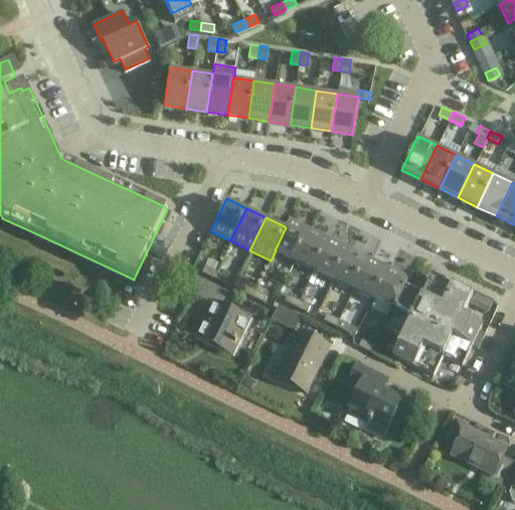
[(294,260),(310,227),(289,217),(285,226),(286,227),(275,250),(276,250),(294,260)]
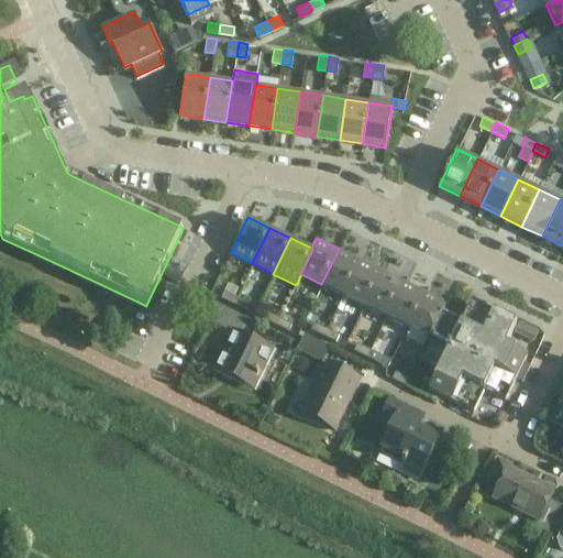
[(342,294),(360,259),(339,249),(321,284),(342,294)]
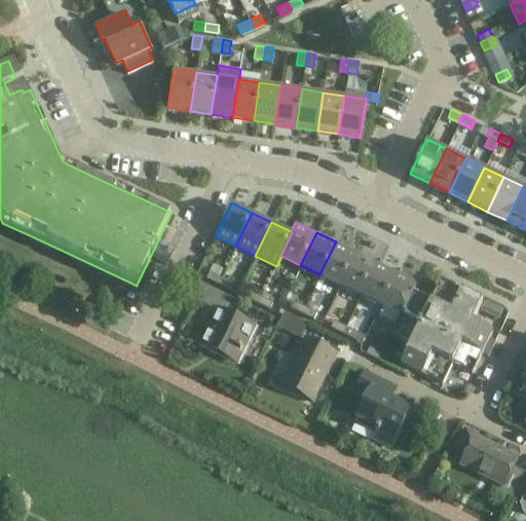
[(340,285),(357,252),(336,242),(320,274),(340,285)]
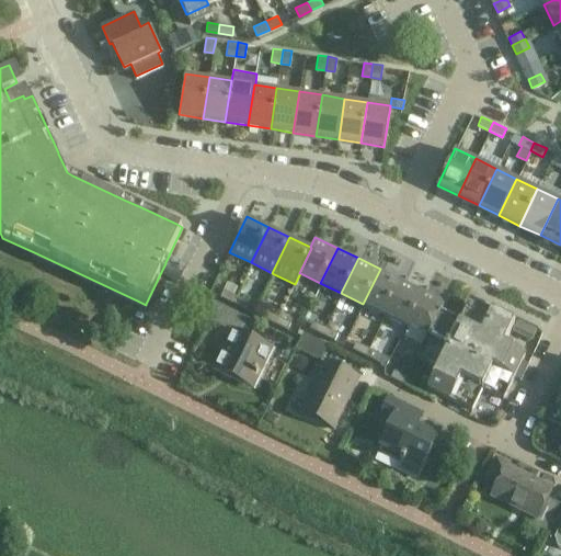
[(384,314),(401,279),(380,269),(363,304),(384,314)]
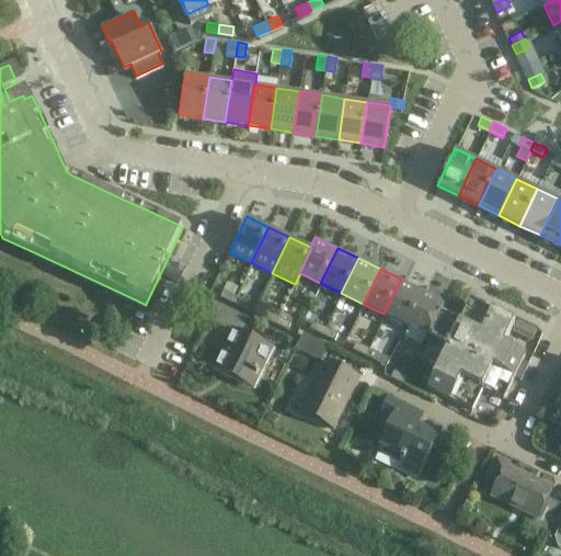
[(405,325),(408,320),(423,290),(401,279),(384,314),(405,325)]
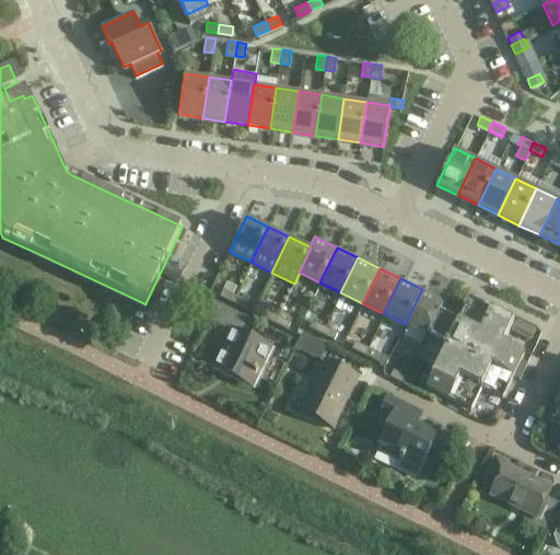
[(222,288),(220,295),(232,301),(235,293),(233,292),(236,285),(226,279),(222,288)]
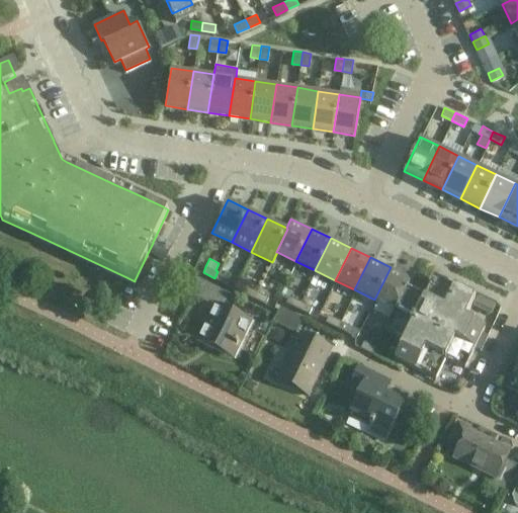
[(405,286),(406,287),(411,276),(391,267),(376,295),(374,300),(394,309),(394,308),(395,308),(405,286)]
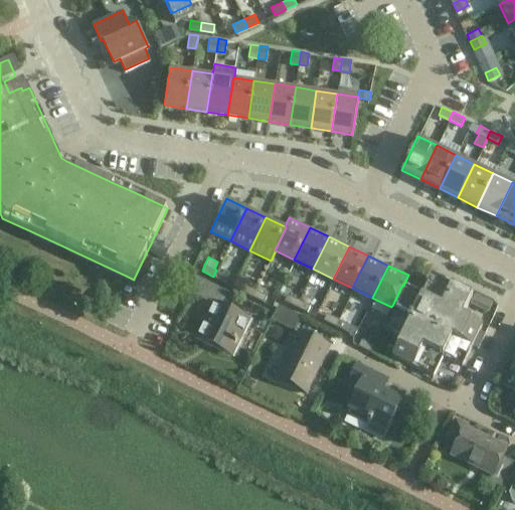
[(227,276),(216,270),(213,277),(224,282),(227,276)]
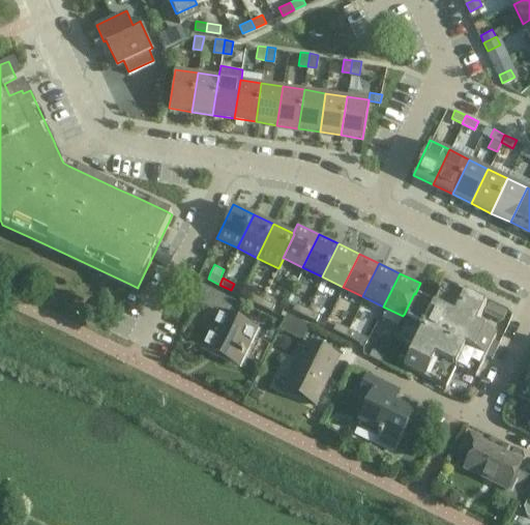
[(203,283),(195,299),(217,311),(202,345),(240,363),(258,328),(226,314),(234,298),(203,283)]
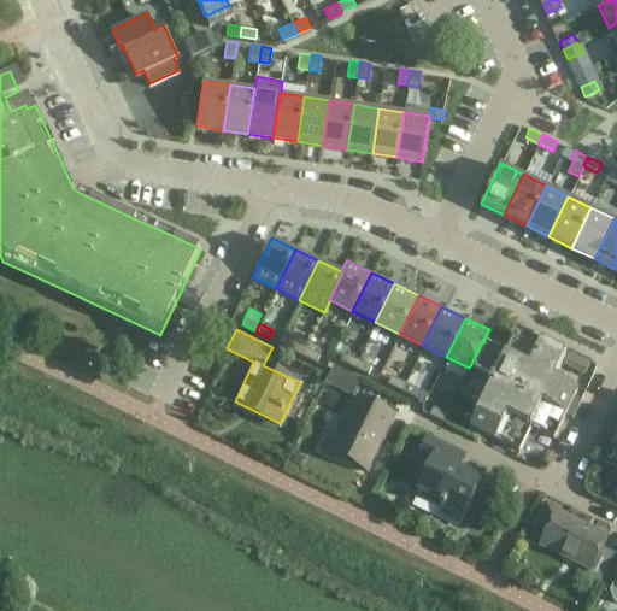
[(565,353),(535,339),(516,329),(505,352),(483,342),(482,341),(470,366),(469,366),(469,368),(458,389),(481,401),(469,424),(518,448),(530,426),(553,436),(565,413),(565,412),(575,394),(577,388),(554,376),(565,353)]
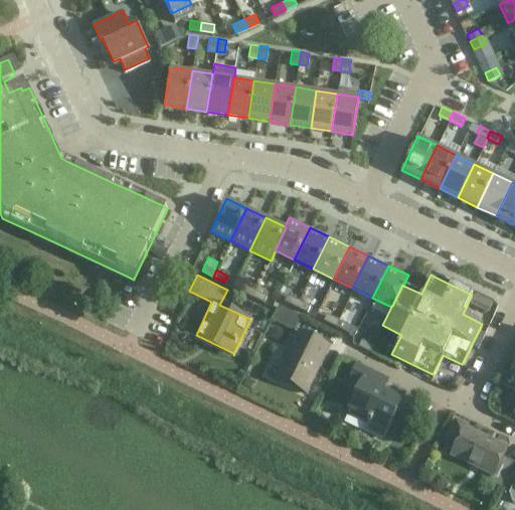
[(252,295),(252,294),(255,289),(243,284),(240,290),(252,295)]
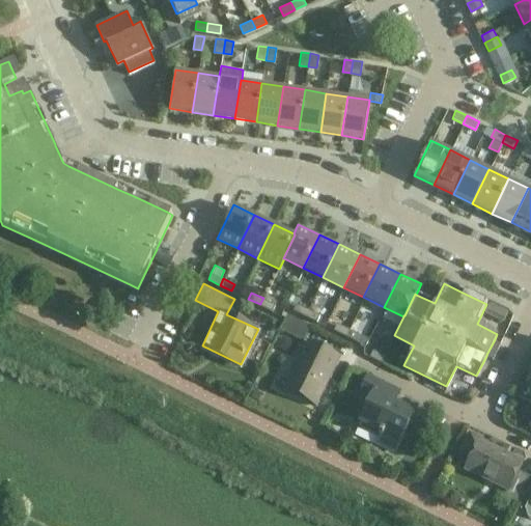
[(263,298),(260,303),(260,304),(272,310),(275,304),(263,298)]
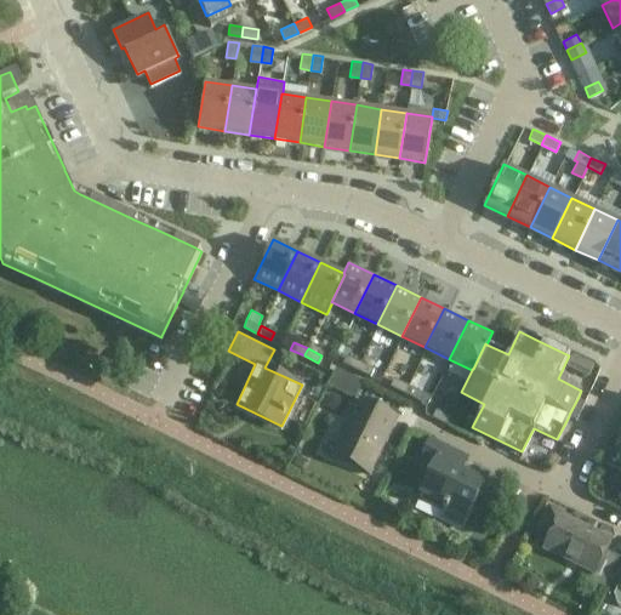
[(346,353),(342,362),(357,368),(360,360),(346,353)]
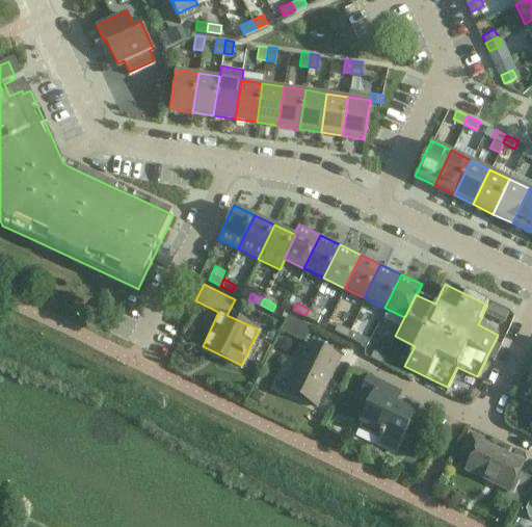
[(309,309),(306,315),(317,321),(320,314),(309,309)]
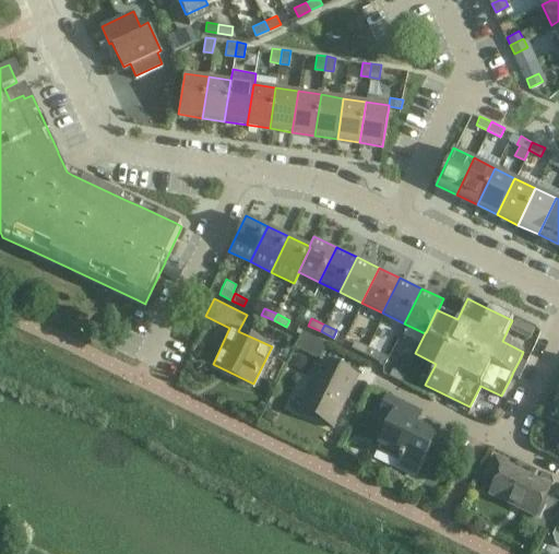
[(319,357),(326,342),(301,330),(294,345),(319,357)]
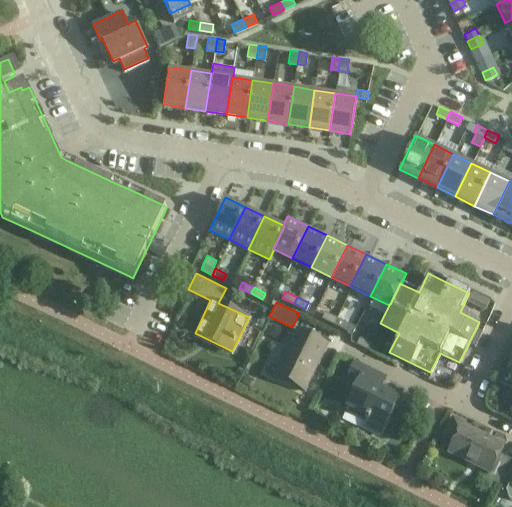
[(324,310),(321,317),(333,322),(336,316),(324,310)]
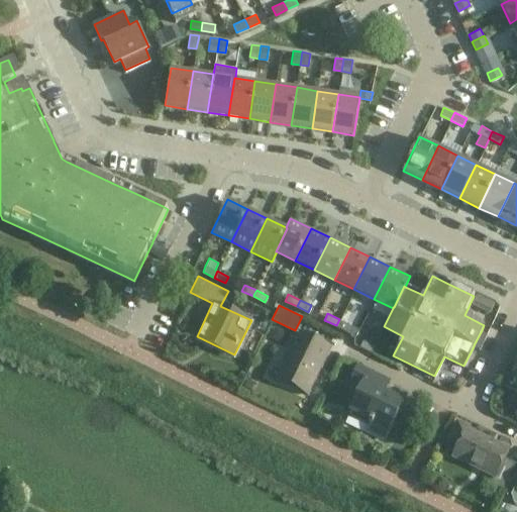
[(339,319),(336,325),(347,331),(348,331),(351,325),(350,324),(339,319)]
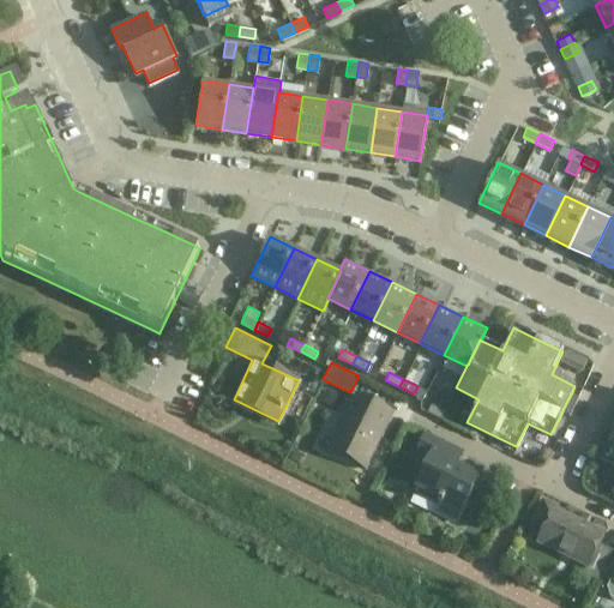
[(572,392),(563,410),(570,413),(578,395),(572,392)]
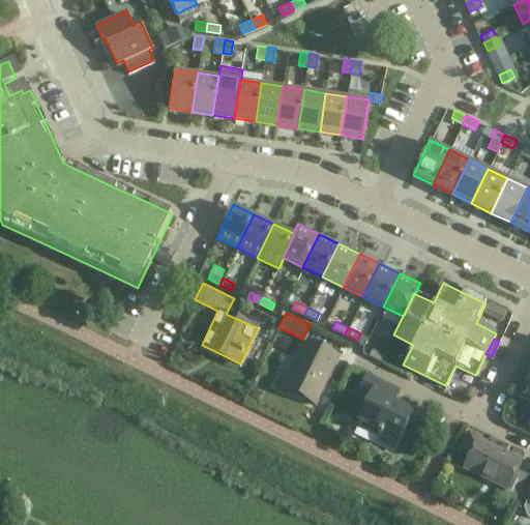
[(306,340),(284,386),(315,403),(339,355),(306,340)]
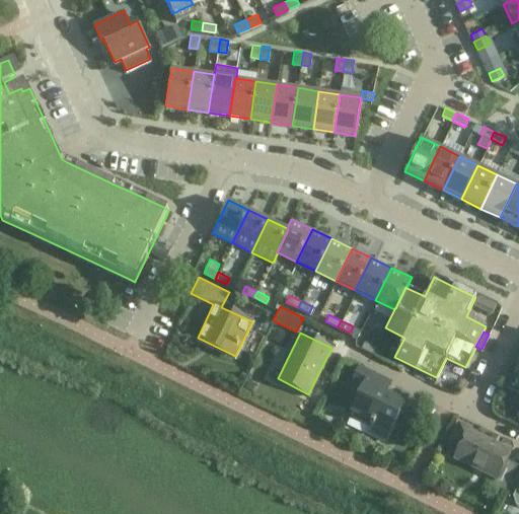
[(364,341),(361,348),(373,353),(376,347),(375,346),(366,342),(364,341)]
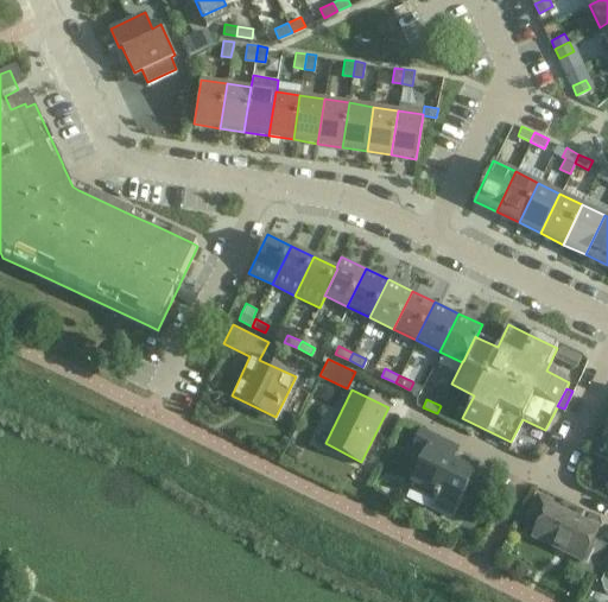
[(607,420),(593,452),(607,460),(607,480),(605,487),(607,488),(607,420)]
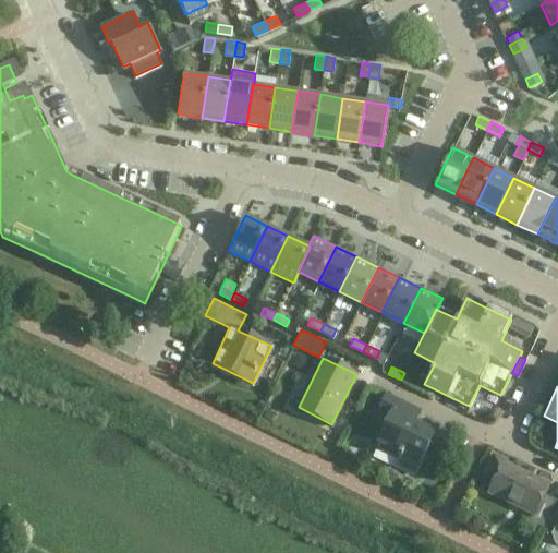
[(386,394),(377,411),(389,417),(376,443),(400,455),(395,465),(414,475),(435,432),(408,419),(413,407),(386,394)]
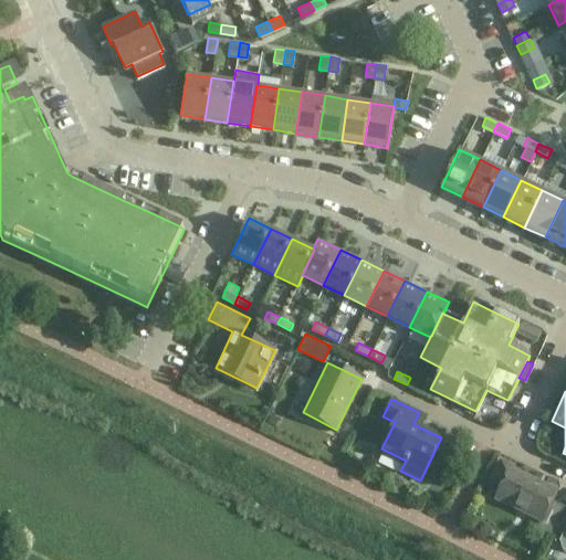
[(500,457),(490,478),(502,484),(495,497),(542,520),(537,528),(549,534),(562,507),(552,503),(557,489),(513,467),(514,464),(512,463),(500,457)]
